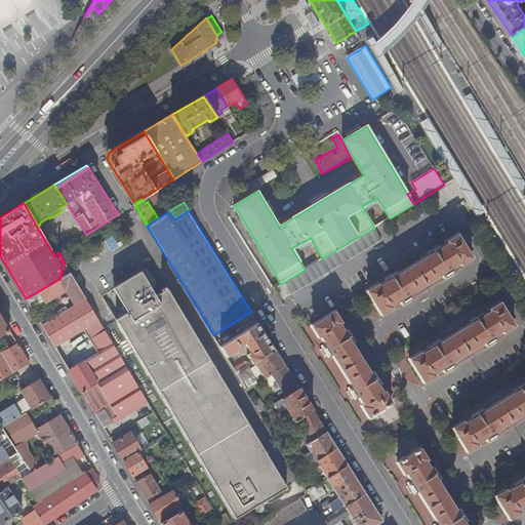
[(305,270),(284,282),(291,294),(381,240),(374,228),(322,258),(305,270)]
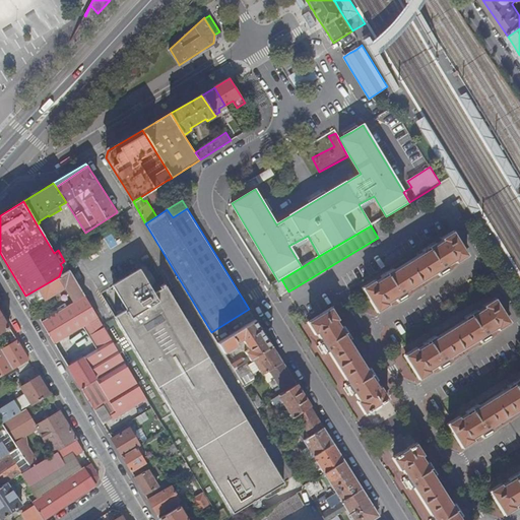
[(467,255),(453,233),(442,239),(443,241),(436,246),(434,243),(424,250),(425,252),(394,271),(393,269),(382,276),(383,278),(376,283),(375,281),(364,288),(378,312),(389,305),(388,303),(396,298),(398,301),(400,300),(401,302),(407,299),(406,296),(408,295),(406,291),(438,272),(439,274),(441,273),(443,276),(449,272),(447,269),(449,268),(448,265),(455,260),(457,262),(467,255)]
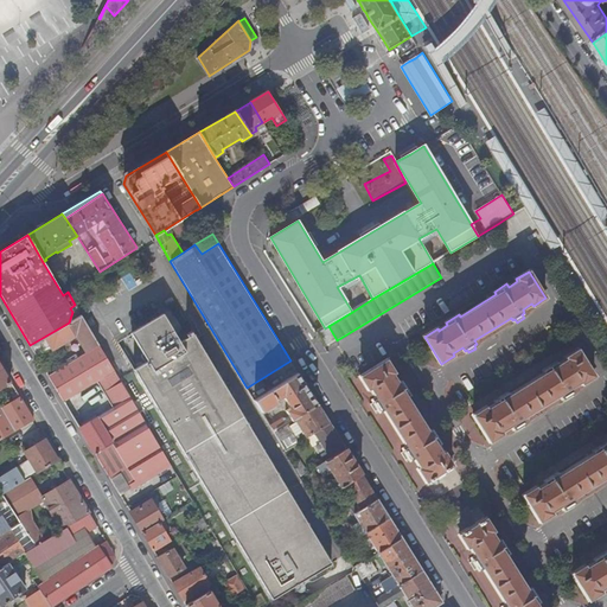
[(69,323),(30,345),(37,357),(51,349),(52,351),(76,336),(87,353),(100,345),(75,305),(70,308),(72,312),(69,323)]
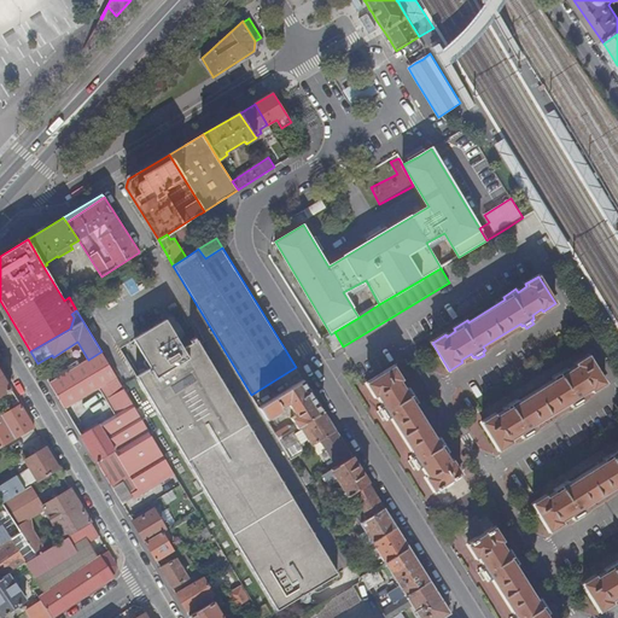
[(165,319),(133,338),(151,367),(138,375),(278,608),(337,572),(198,338),(196,339),(193,337),(188,339),(191,343),(182,348),(165,319)]
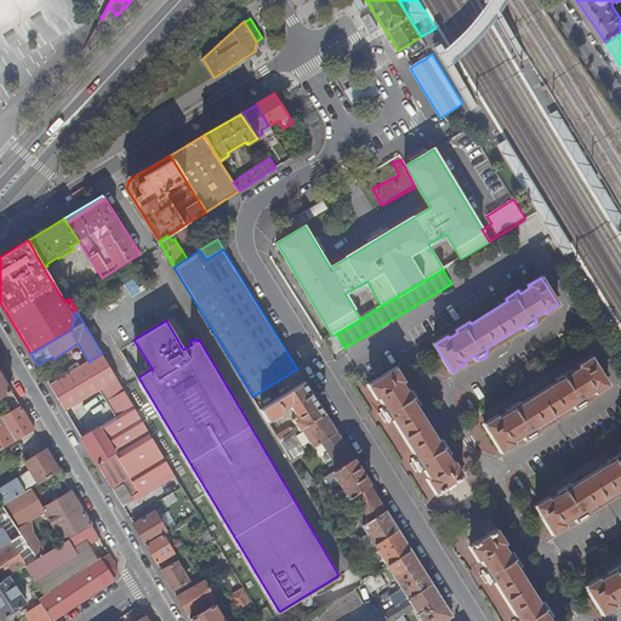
[(89,362),(50,385),(66,410),(101,389),(115,415),(132,405),(102,353),(89,362)]
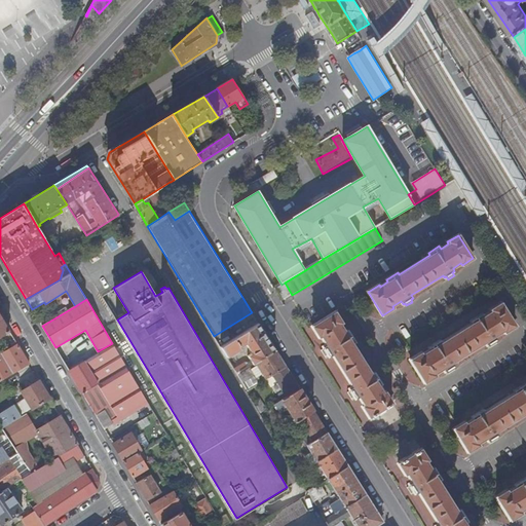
[(501,303),(490,309),(491,312),(484,316),(482,314),(471,321),(473,324),(442,343),(440,340),(428,347),(430,349),(422,354),(421,352),(410,360),(424,383),(436,376),(435,374),(444,369),(445,372),(447,371),(449,373),(455,370),(453,367),(455,366),(453,363),(485,343),(487,346),(489,345),(491,347),(497,344),(495,341),(497,340),(495,337),(503,332),(504,333),(516,326),(501,303)]
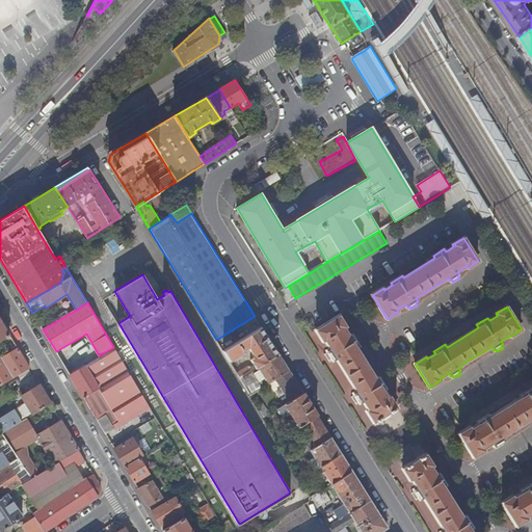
[(339,315),(316,329),(322,341),(324,340),(329,348),(327,350),(328,351),(325,353),(329,360),(333,358),(334,361),(337,358),(356,391),(354,393),(355,395),(352,396),(356,402),(358,400),(361,402),(363,401),(368,409),(367,410),(373,422),(376,421),(381,418),(390,413),(395,409),(395,408),(397,407),(390,396),(388,397),(383,390),(386,388),(378,376),(376,378),(356,346),(358,345),(352,334),(349,336),(344,327),(346,326),(339,315)]
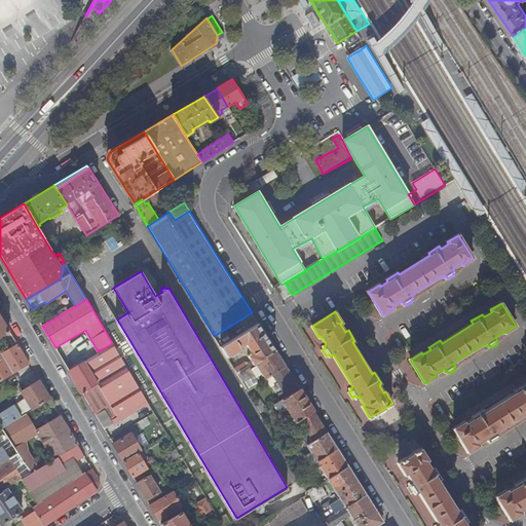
[(0,315),(0,337),(9,331),(0,315)]
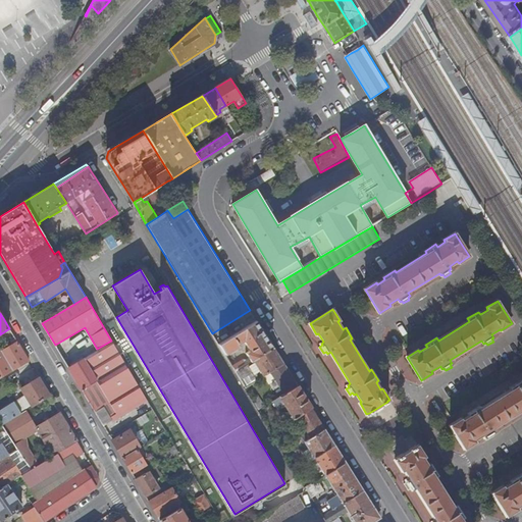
[(253,359),(273,347),(257,321),(219,345),(225,354),(239,346),(238,344),(243,341),(250,350),(246,353),(249,358),(246,360),(243,359),(231,366),(235,370),(253,359)]
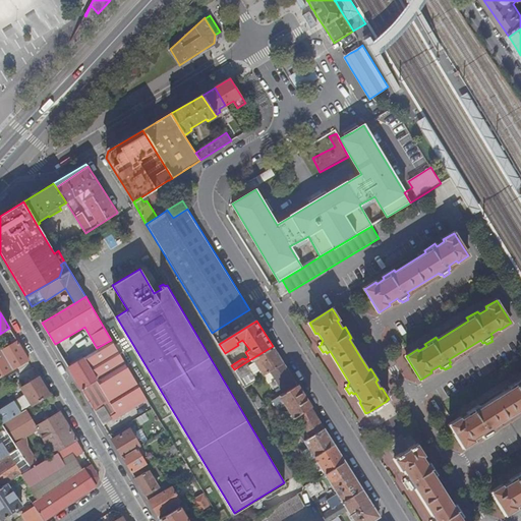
[(0,379),(29,361),(15,338),(11,341),(12,344),(0,351),(0,379)]
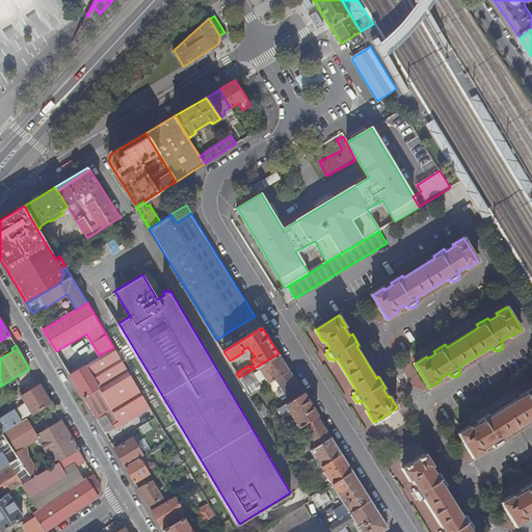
[(148,404),(113,348),(74,372),(70,375),(105,434),(113,429),(111,425),(148,404)]
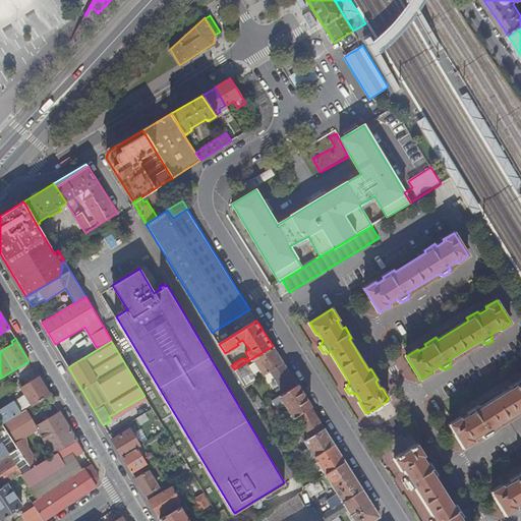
[(270,371),(283,363),(273,346),(252,358),(264,375),(270,371)]
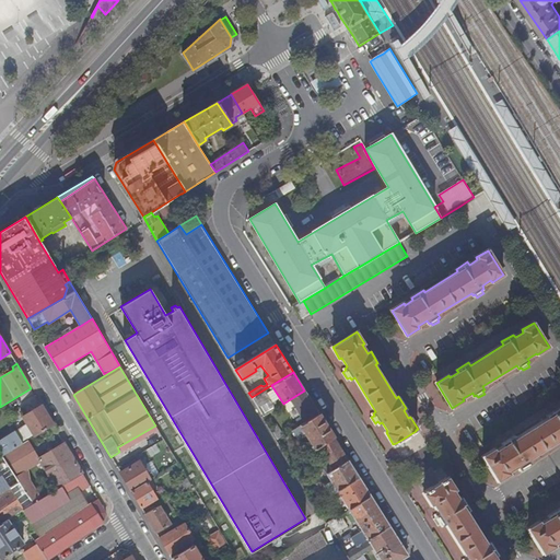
[(71,382),(67,384),(73,395),(78,392),(71,382)]
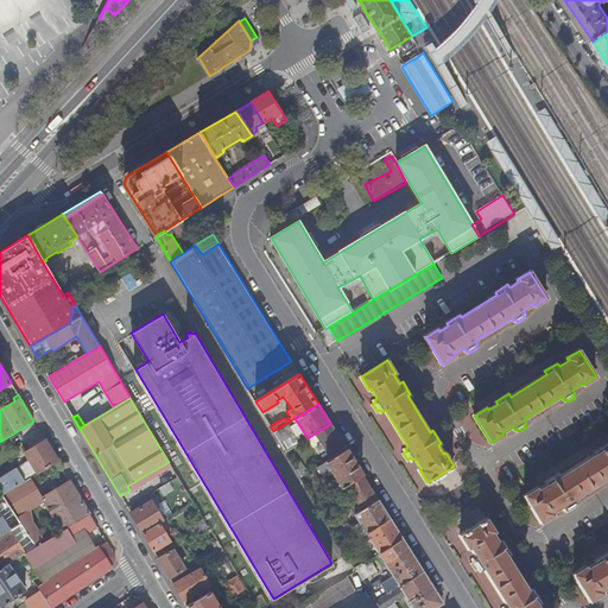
[(285,451),(308,438),(295,418),(273,431),(285,451)]
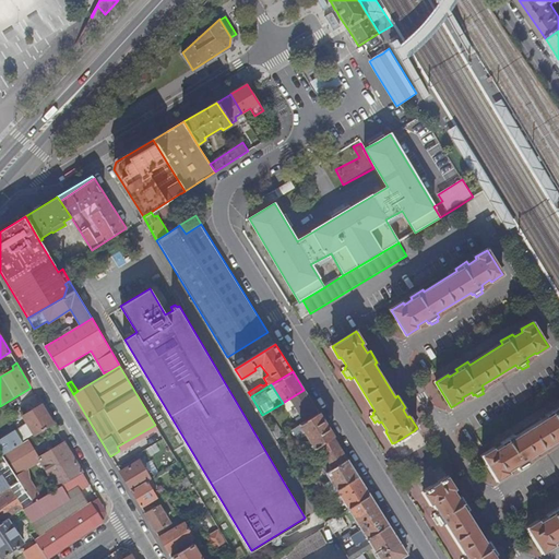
[(304,421),(318,413),(304,390),(289,399),(295,407),(292,409),(294,413),(297,411),(304,421)]
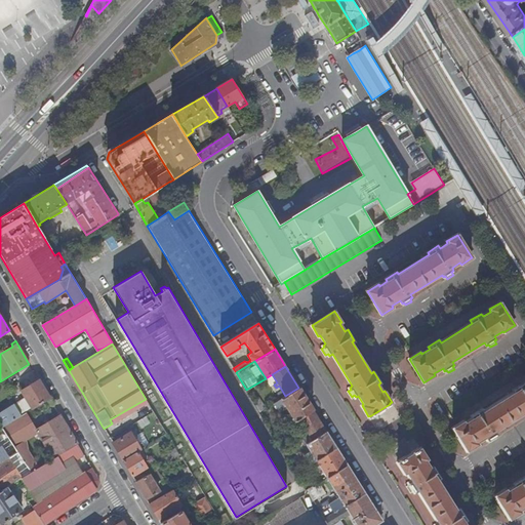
[(50,399),(40,381),(23,392),(26,398),(0,412),(0,422),(2,428),(27,413),(30,411),(50,399)]
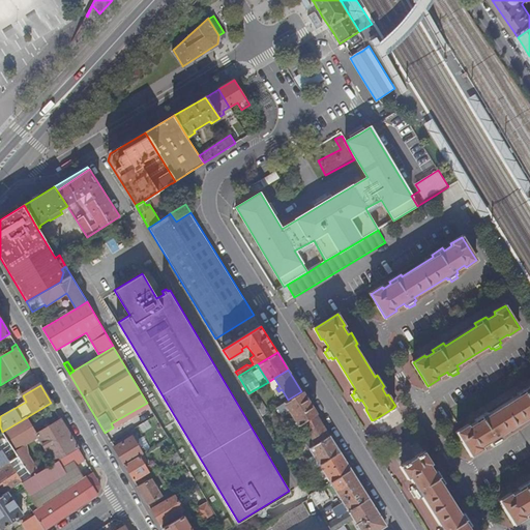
[(529,387),(529,386),(519,393),(520,395),(489,415),(487,412),(475,419),(477,422),(470,428),(468,425),(457,433),(471,455),(482,448),(481,447),(490,442),(492,445),(494,444),(495,447),(502,443),(500,440),(502,439),(500,436),(529,416),(529,387)]
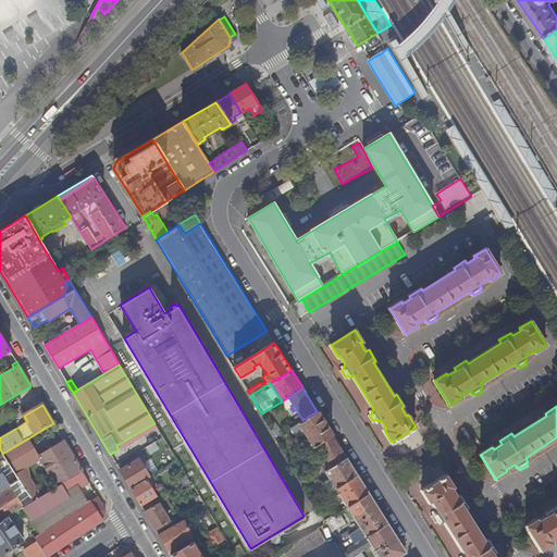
[(318,444),(332,435),(317,411),(302,420),(304,420),(291,428),(296,437),(305,432),(313,446),(318,444)]
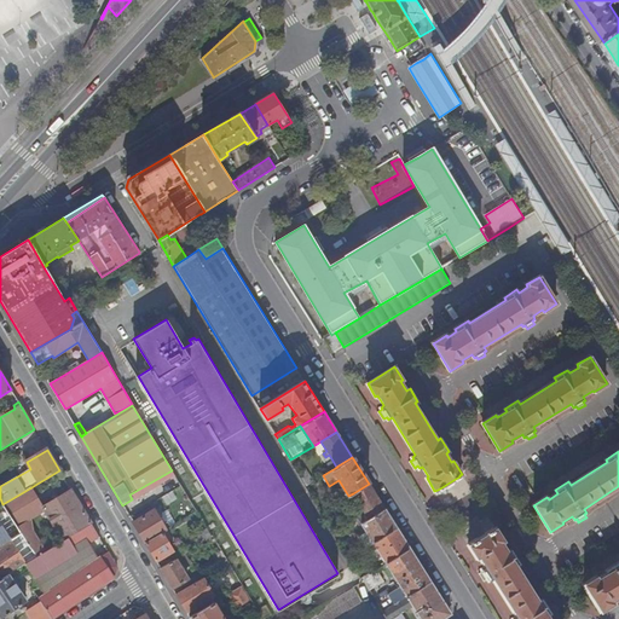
[(299,473),(306,486),(313,481),(306,469),(299,473)]
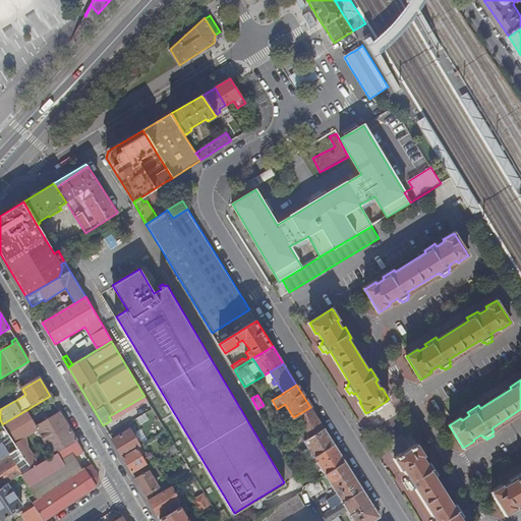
[(147,400),(145,396),(109,416),(111,420),(112,421),(147,400)]
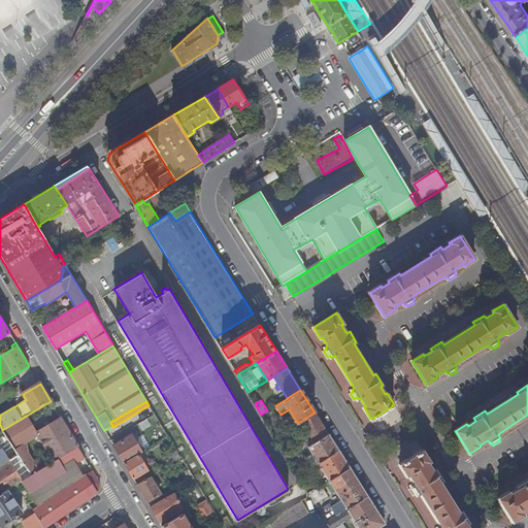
[(314,442),(328,434),(315,413),(301,421),(314,442)]
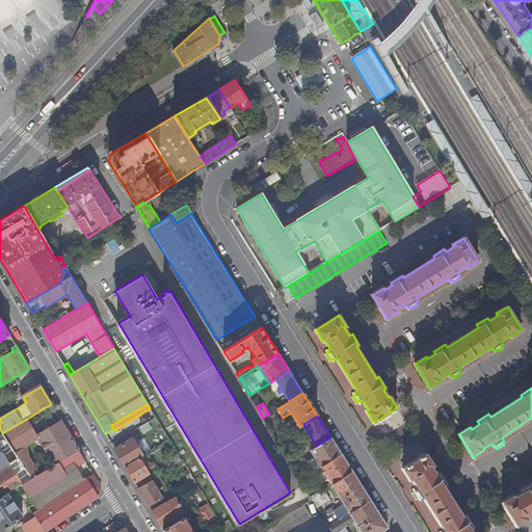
[(78,450),(61,421),(37,435),(27,419),(2,433),(19,457),(32,478),(38,474),(29,456),(27,446),(38,439),(54,464),(57,462),(78,450)]
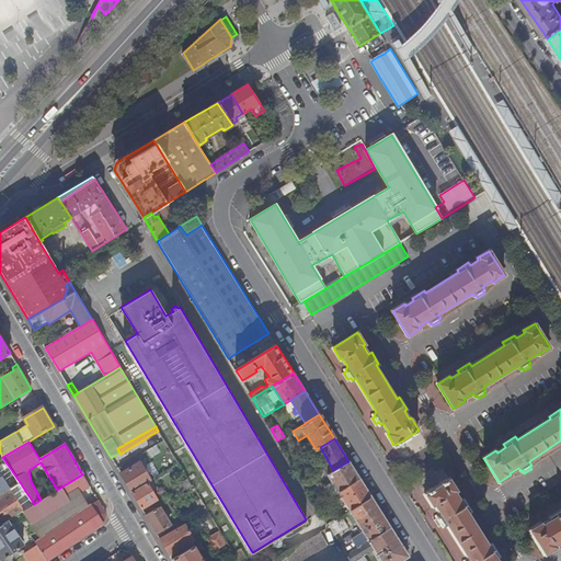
[(0,495),(20,482),(2,457),(0,458),(0,495)]
